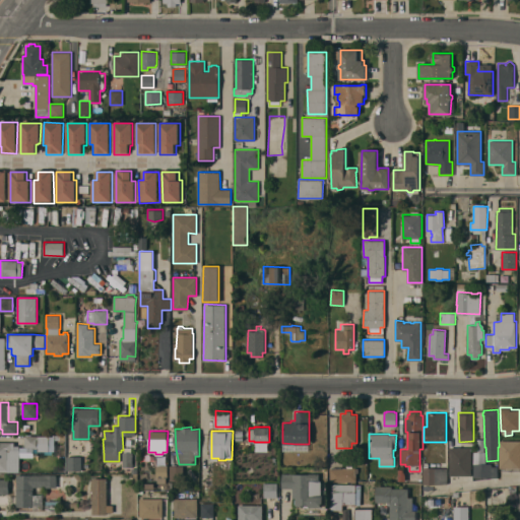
[(44,436),(44,448),(24,448),(24,436),(44,436)]
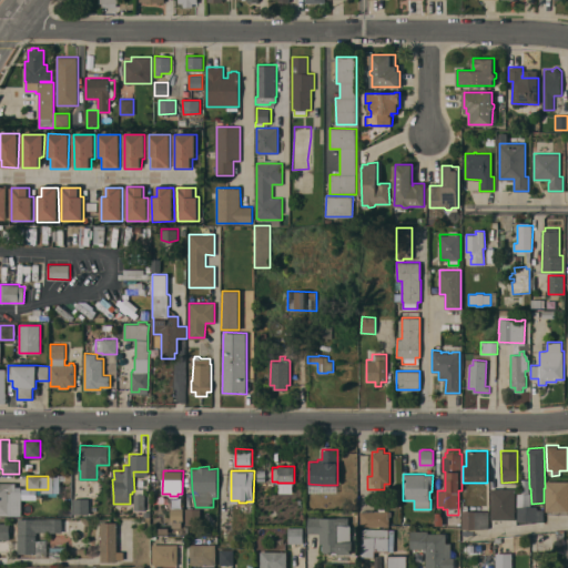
[(567,510),(546,511),(546,482),(567,480),(567,510)]
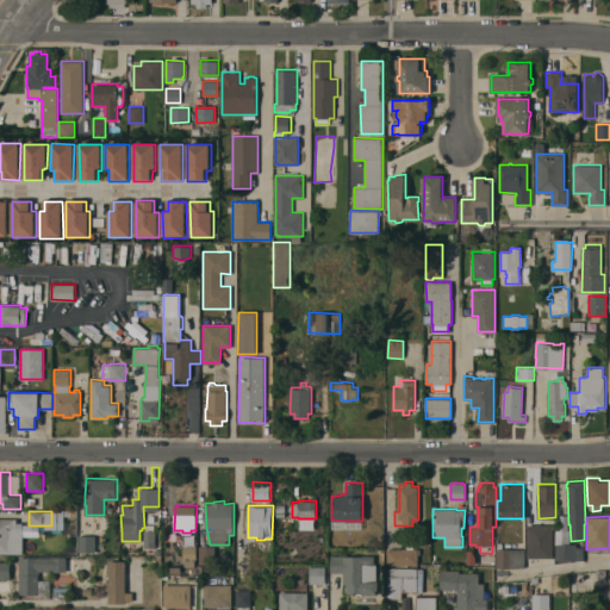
[(0,553),(0,518),(17,518),(17,522),(23,522),(23,527),(23,553),(0,553)]
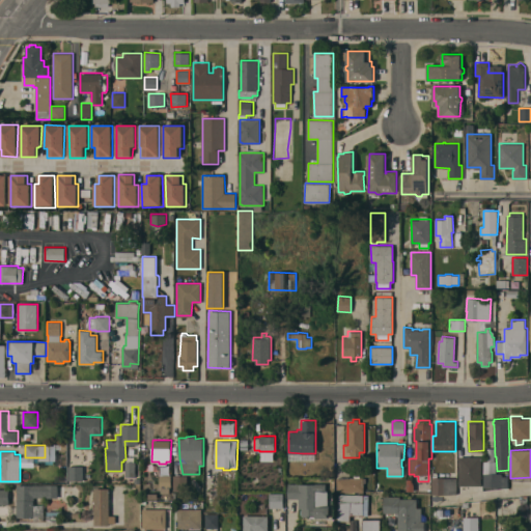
[(481,485),(459,485),(459,456),(468,456),(468,455),(471,455),(471,456),(481,456),(481,485)]
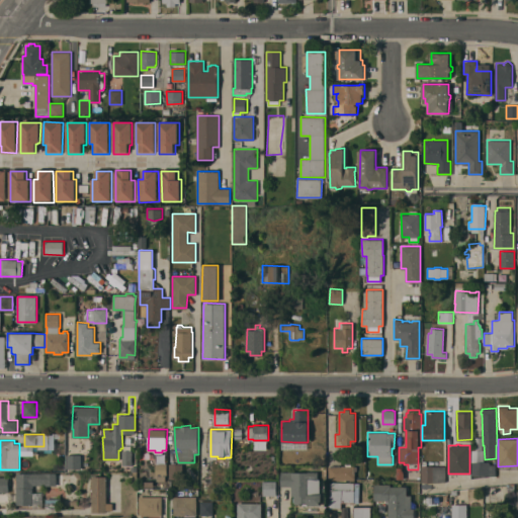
[(122,450),(133,450),(133,466),(122,466),(122,450)]
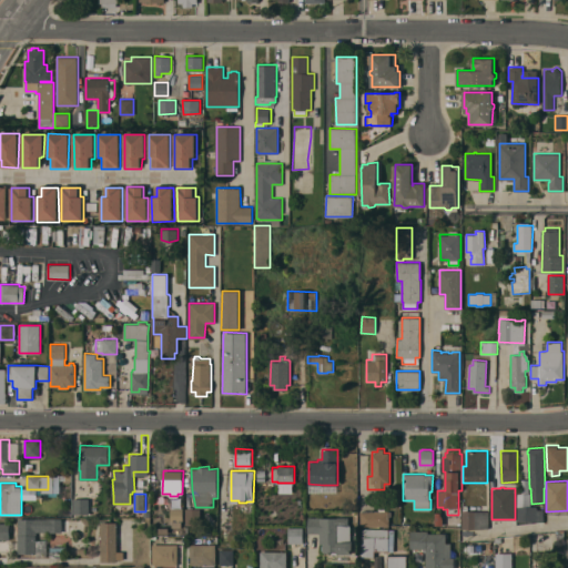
[(73,514),(73,498),(89,498),(89,514),(73,514)]
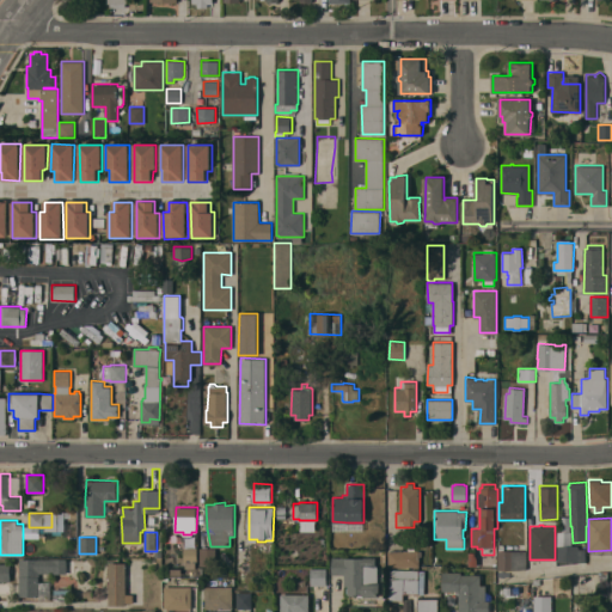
[(577,545),(579,561),(558,562),(558,545),(577,545)]
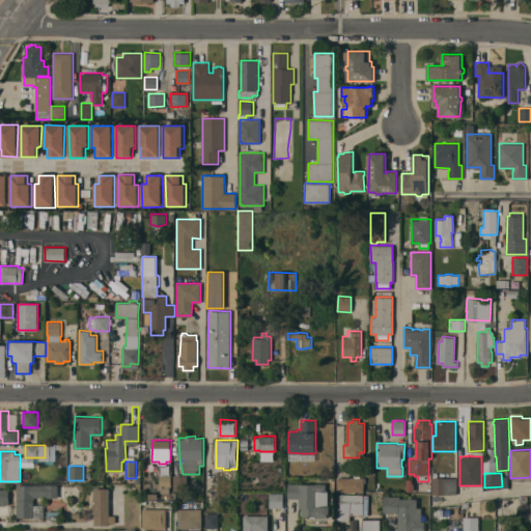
[(171,475),(171,476),(172,476),(172,486),(170,486),(169,494),(161,494),(161,486),(160,486),(160,475),(171,475)]
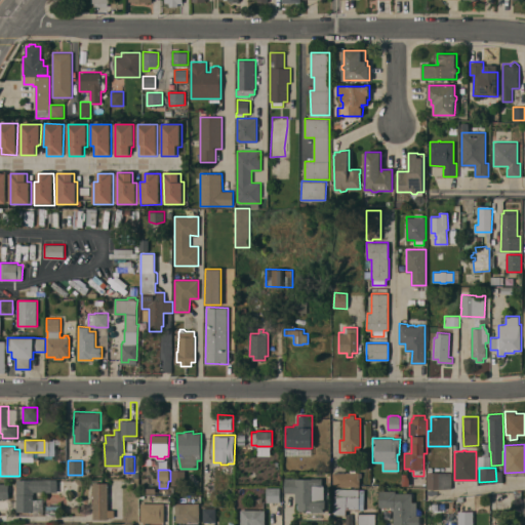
[(171,470),(186,470),(185,485),(171,485),(171,470)]
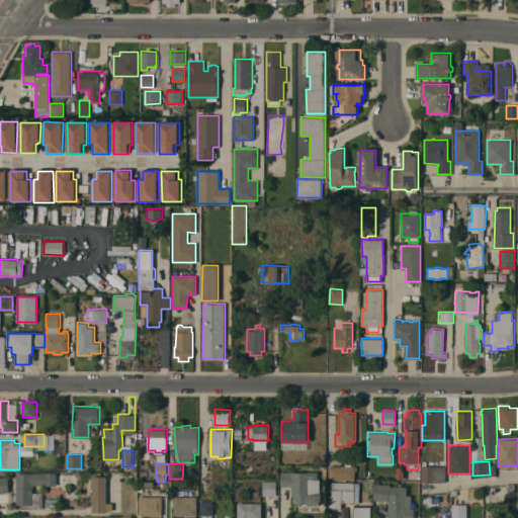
[(329,480),(329,466),(331,466),(331,465),(336,465),(336,466),(354,465),(355,479),(329,480)]
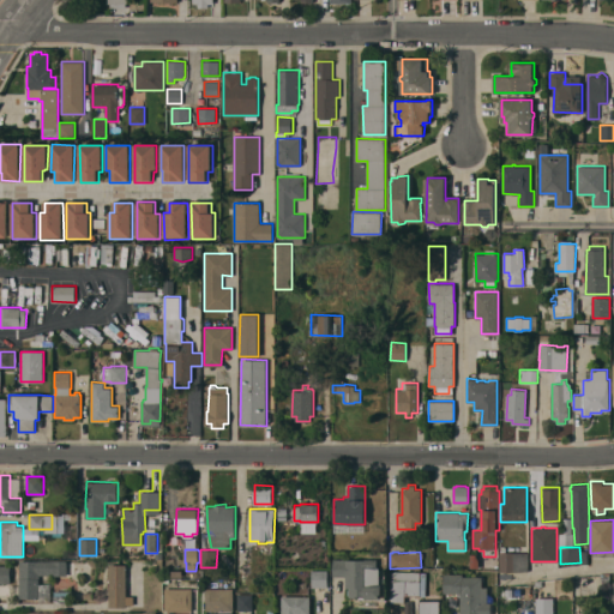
[(529,571),(500,571),(500,552),(529,552),(529,571)]
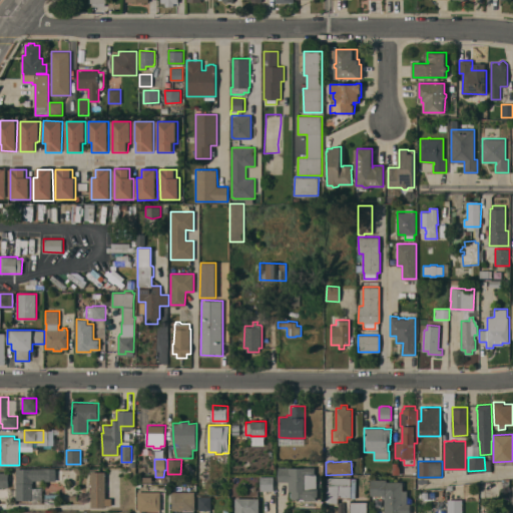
[(317,488),(318,488),(318,500),(300,500),(300,499),(292,499),(292,490),(289,490),(289,481),(279,481),(279,467),(315,467),(315,473),(317,475),(317,488)]
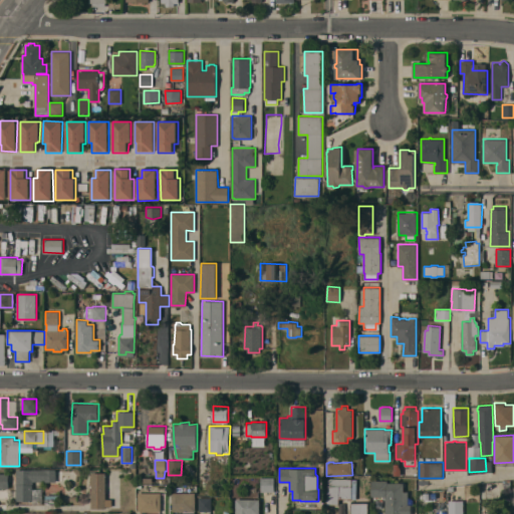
[(56,469),(56,471),(62,471),(62,480),(56,480),(56,482),(42,482),(42,504),(32,504),(32,500),(16,500),(16,497),(9,497),(9,490),(17,490),(17,469),(56,469)]
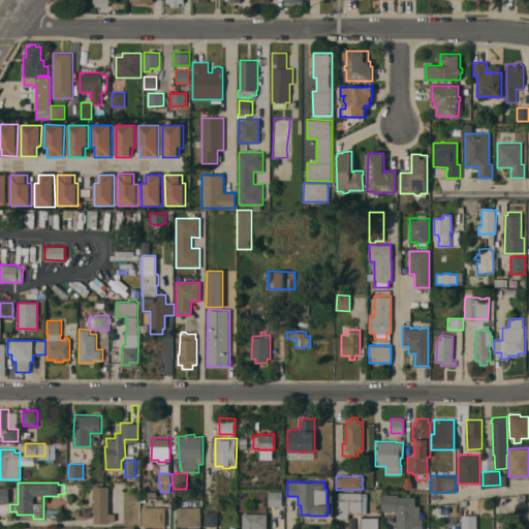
[(94,486),(109,486),(109,496),(115,496),(115,502),(109,502),(109,514),(119,514),(119,520),(110,520),(110,523),(94,523),(94,486)]
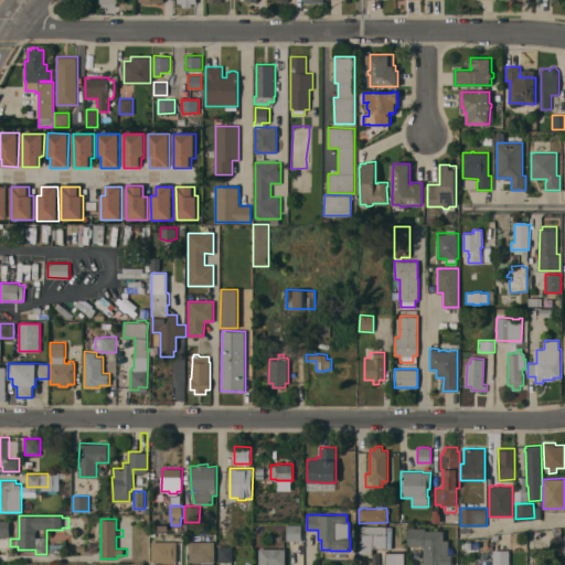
[(0,520),(9,520),(10,536),(0,536),(0,520)]
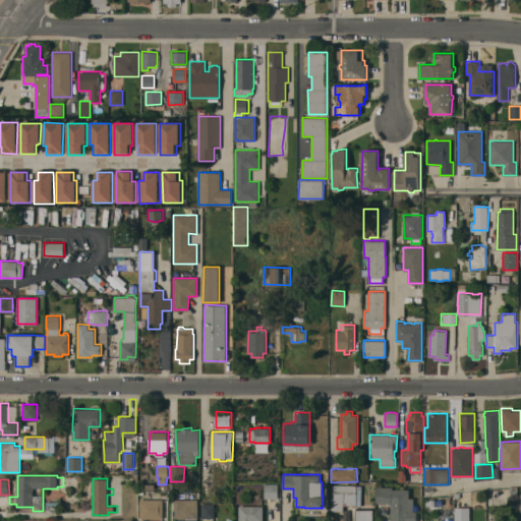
[(278,483),(278,498),(265,498),(265,483),(278,483)]
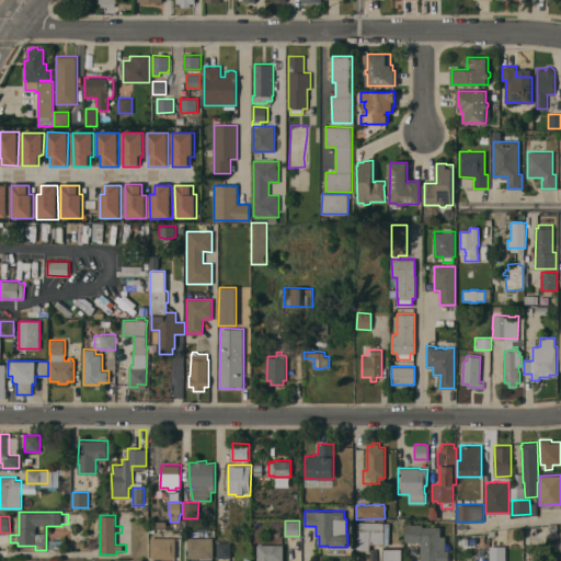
[(384,522),(384,544),(370,544),(369,550),(357,550),(357,548),(356,548),(356,544),(358,544),(358,522),(384,522)]
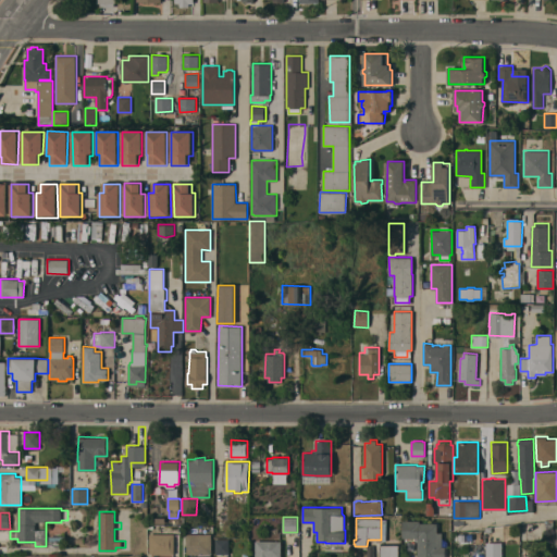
[(418,556),(418,537),(404,537),(404,520),(420,520),(420,522),(438,522),(438,532),(443,532),(443,546),(445,546),(445,556),(418,556)]
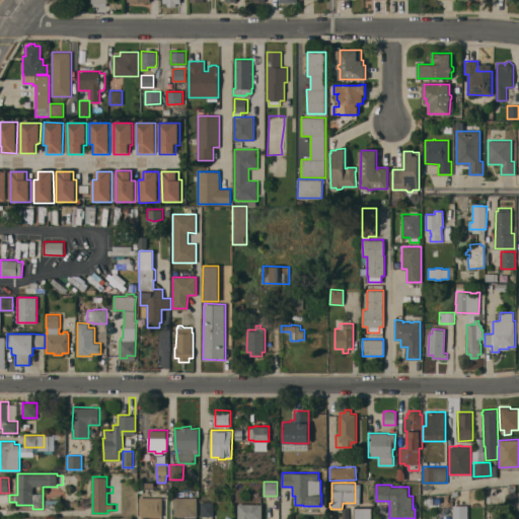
[(162,497),(162,516),(139,516),(139,497),(162,497)]
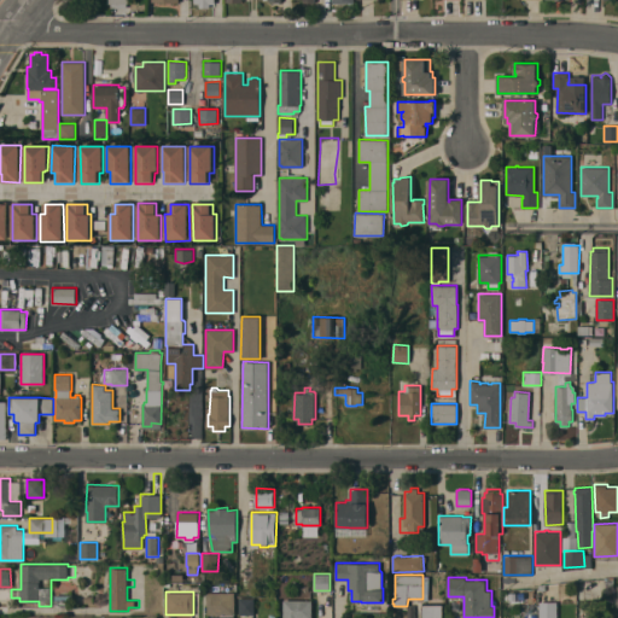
[(235,593),(235,614),(208,614),(208,592),(235,593)]
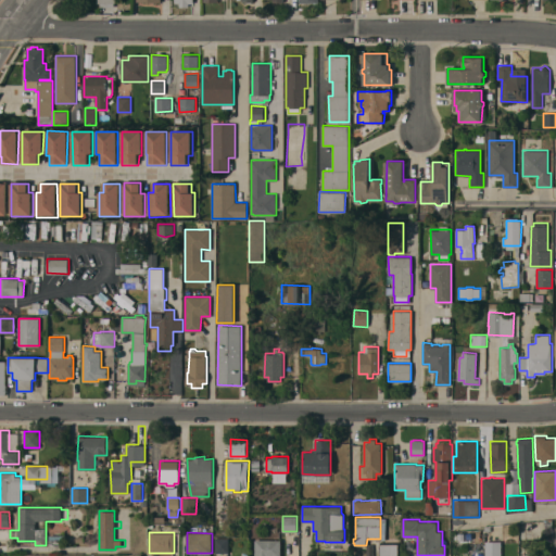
[(65,534),(65,545),(49,545),(49,534),(65,534)]
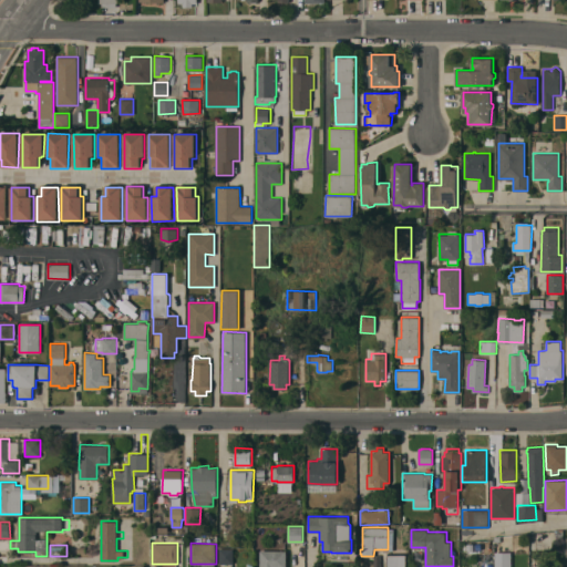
[(219,564),(219,548),(233,548),(234,564),(219,564)]
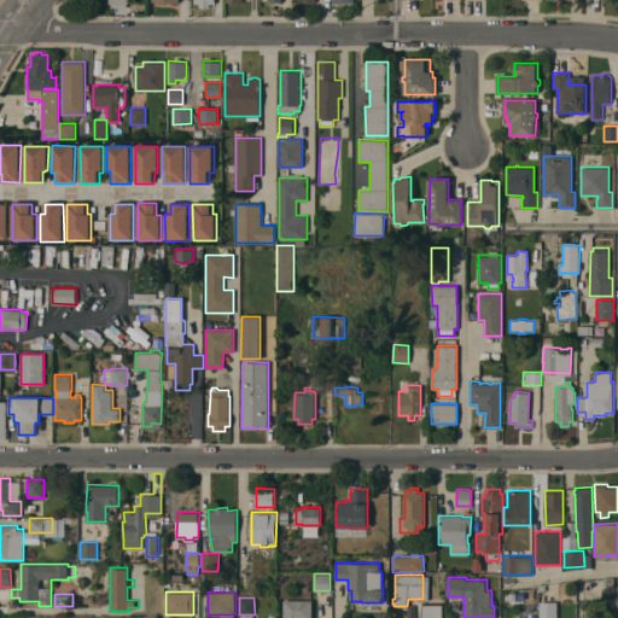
[(284,617),(284,600),(313,600),(312,617),(284,617)]
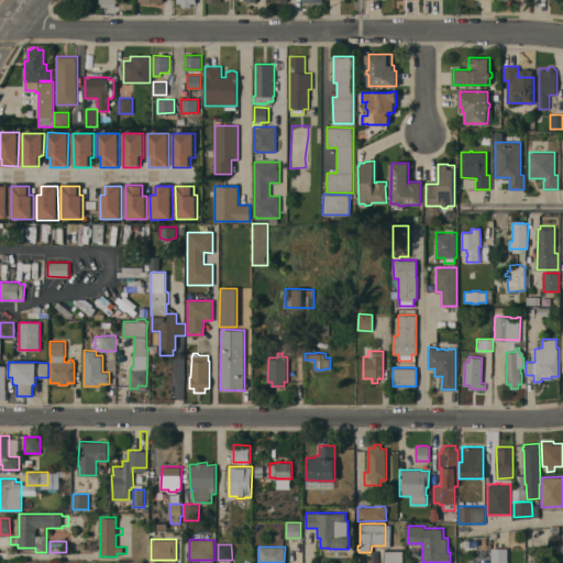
[(508,562),(492,562),(492,548),(508,548),(508,562)]
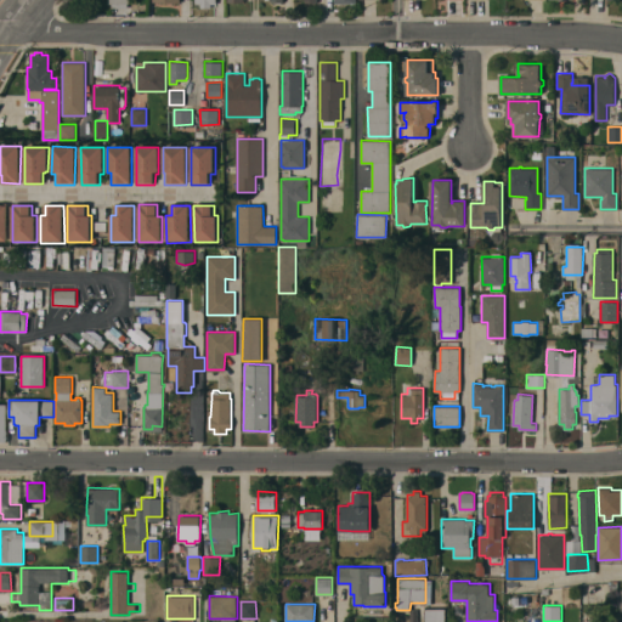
[(446,621),(425,621),(425,609),(446,608),(446,621)]
